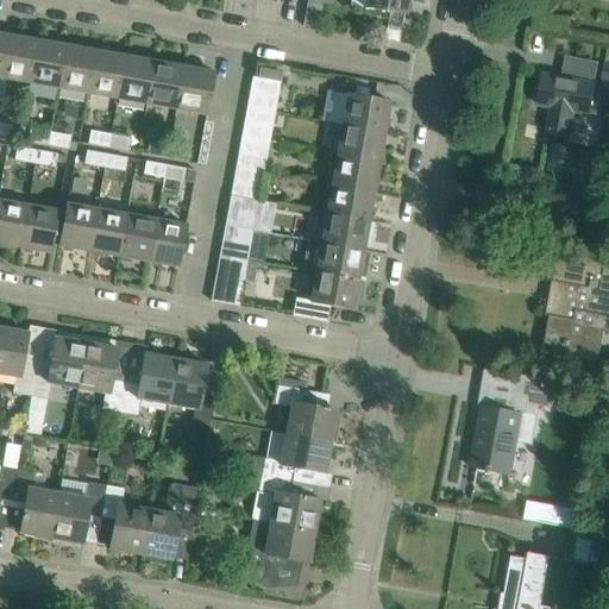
[(406,16),(408,0),(364,0),(364,8),(406,16)]
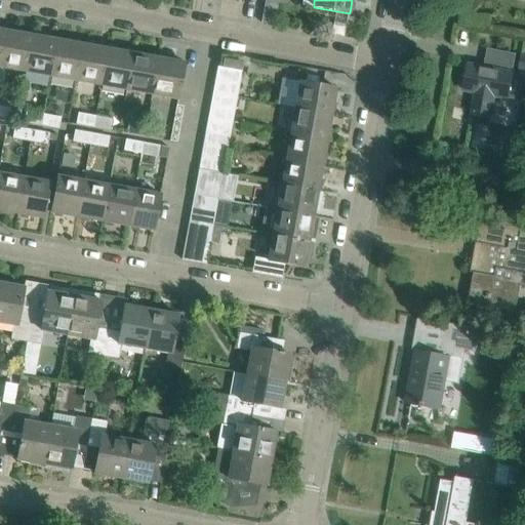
[(0,67),(25,72),(32,36),(6,31),(0,65),(0,67)]
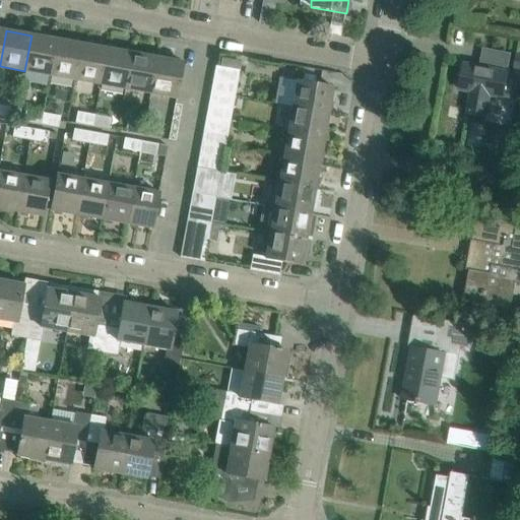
[(50,75),(57,40),(31,36),(24,71),(50,75)]
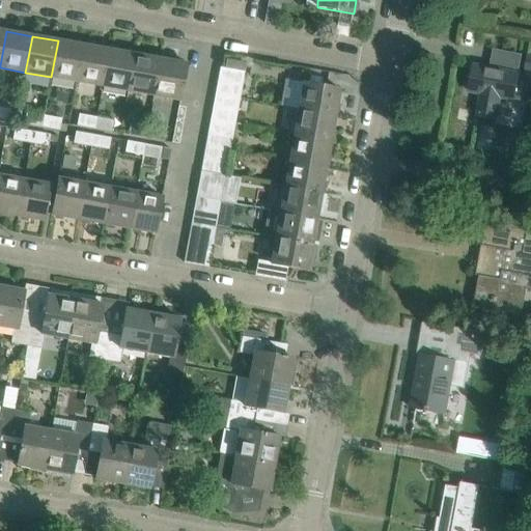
[(77,82),(83,45),(58,40),(51,77),(77,82)]
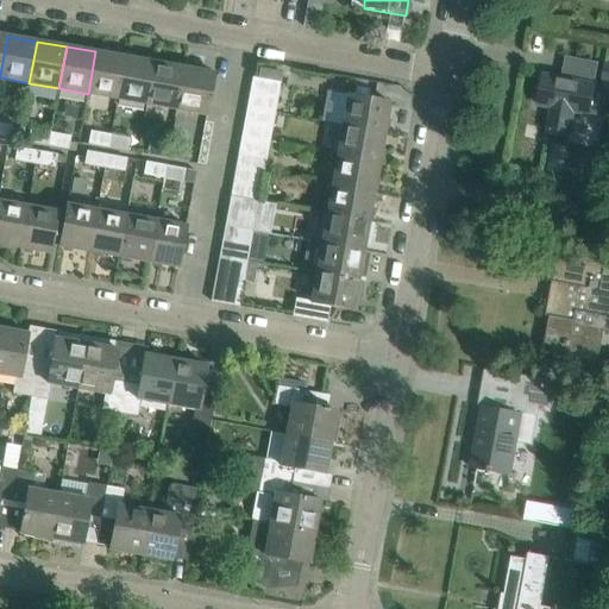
[(118,99),(125,57),(95,51),(88,94),(118,99)]
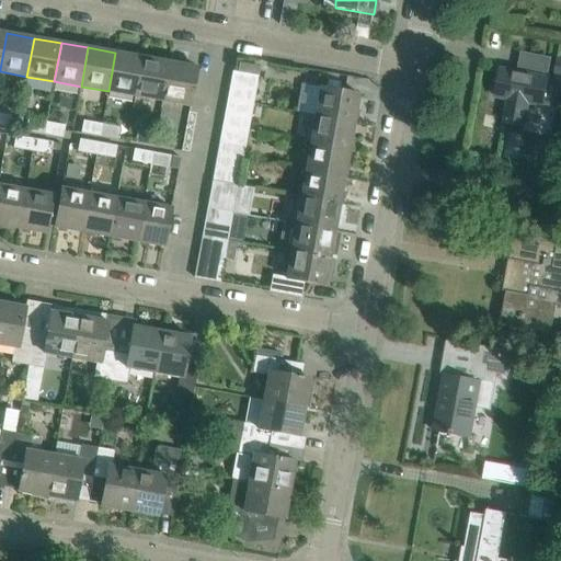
[(136,96),(142,57),(115,53),(109,91),(136,96)]
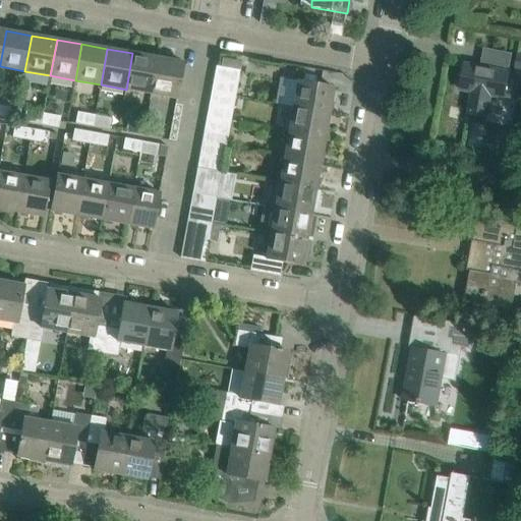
[(151,94),(158,58),(132,53),(126,90),(151,94)]
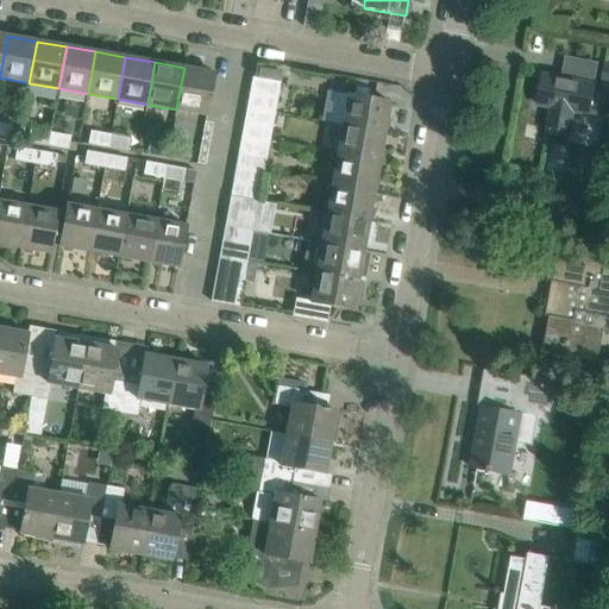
[(207,115),(215,73),(184,68),(176,110),(207,115)]
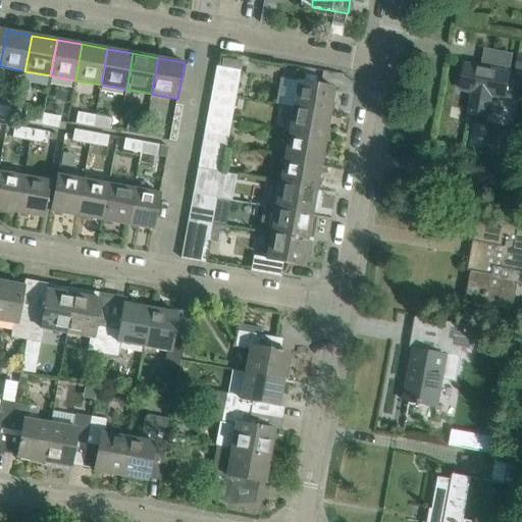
[(505,96),(509,71),(466,63),(461,90),(473,92),(469,113),(487,116),(491,94),(505,96)]
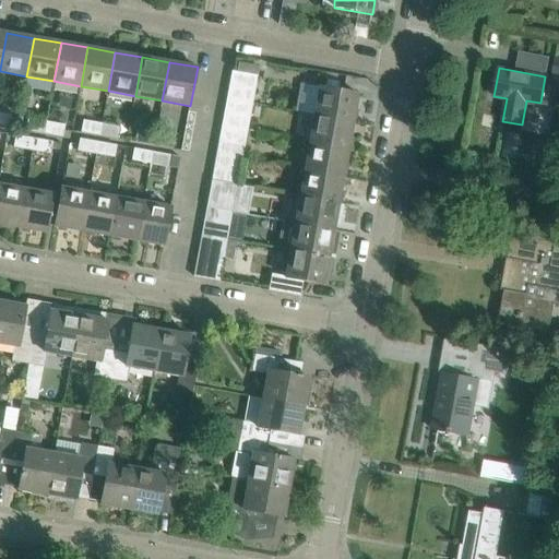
[(254,91),(258,75),(232,71),(229,85),(254,91)]
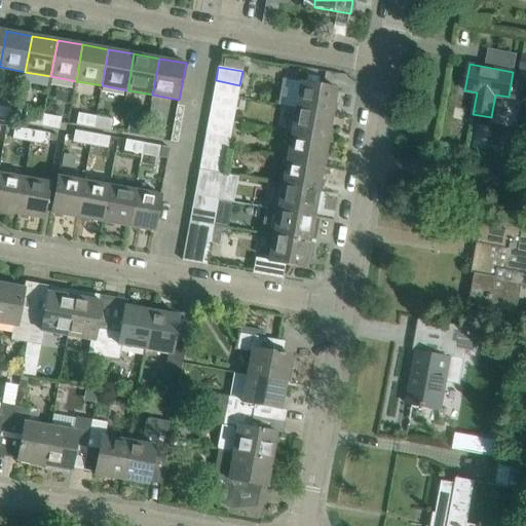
[(237,98),(239,85),(216,80),(214,94),(237,98)]
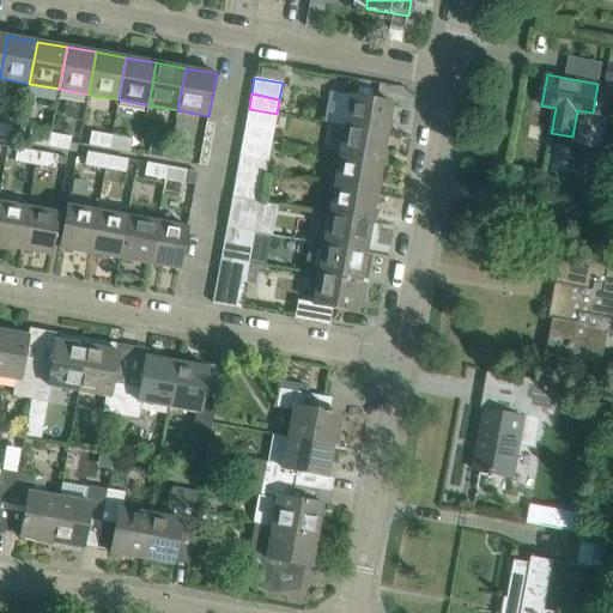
[(387,133),(393,103),(351,95),(345,126),(387,133)]
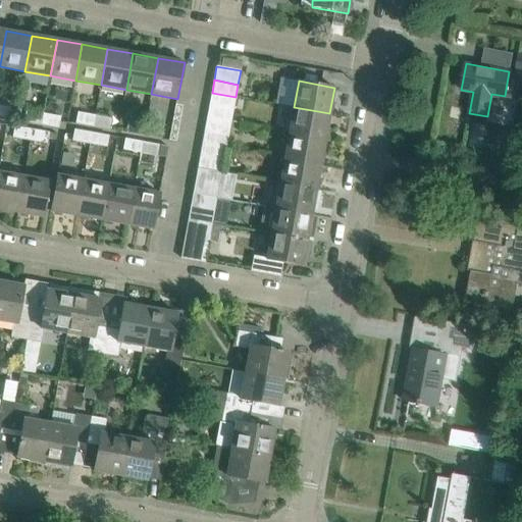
[(233,110),(236,97),(212,93),(209,105),(233,110)]
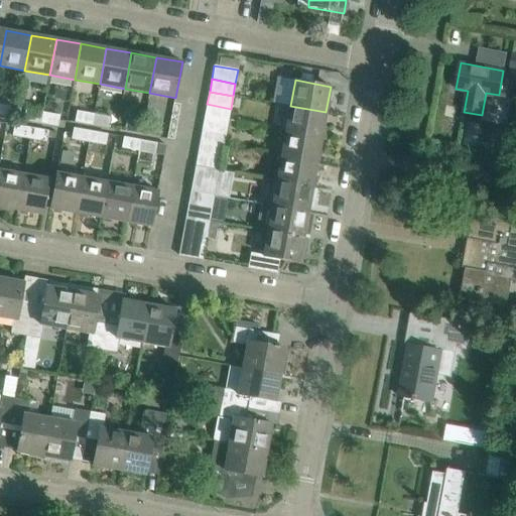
[(0,116),(8,118),(10,106),(0,104),(0,116)]
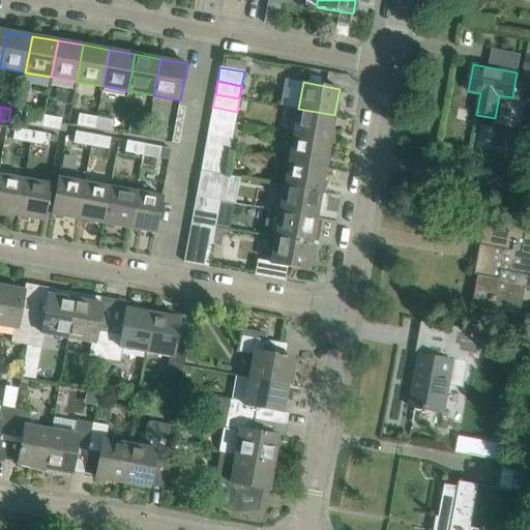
[(235,124),(237,112),(212,107),(210,120),(235,124)]
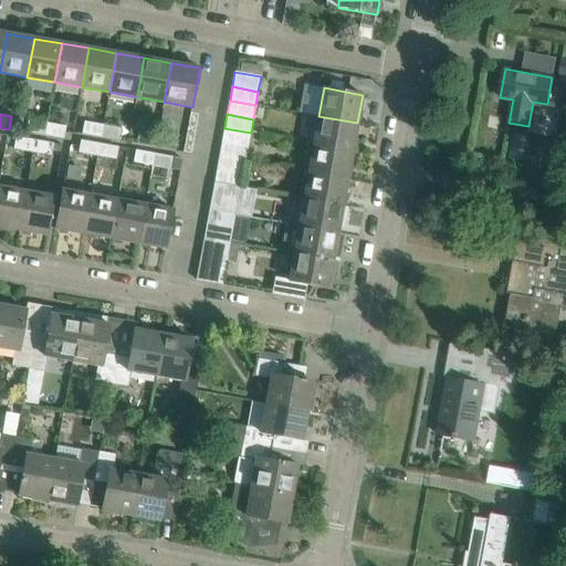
[(353,150),(357,123),(318,116),(314,144),(353,150)]
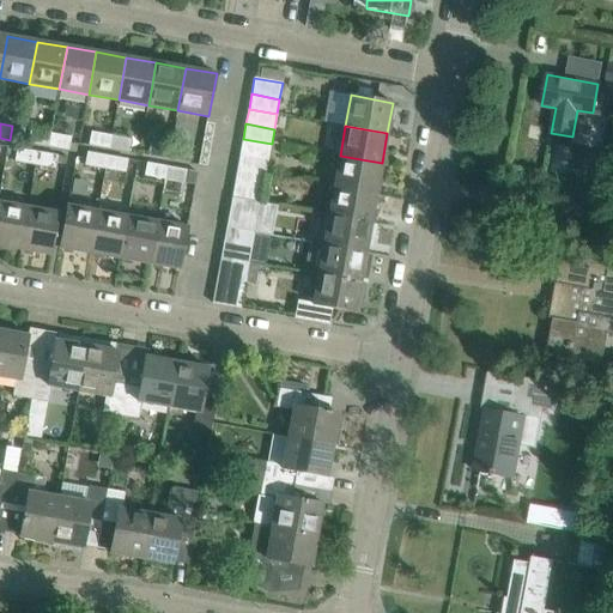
[(48,146),(50,133),(31,129),(29,143),(48,146)]
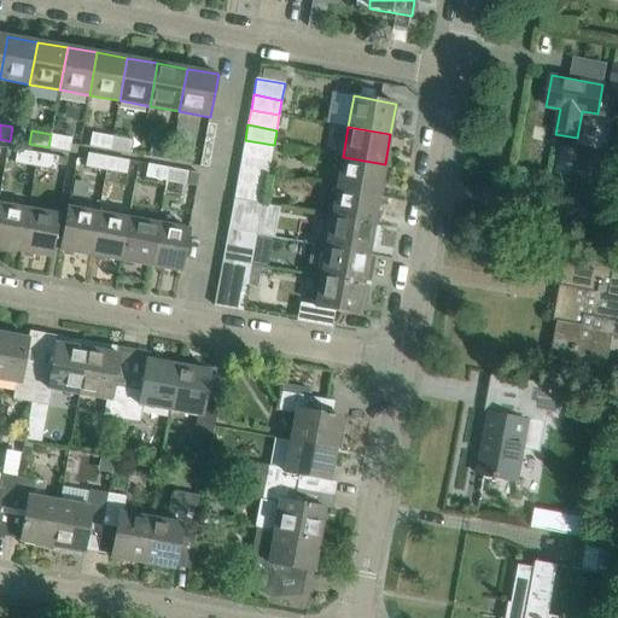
[(110,150),(112,136),(92,133),(89,146),(110,150)]
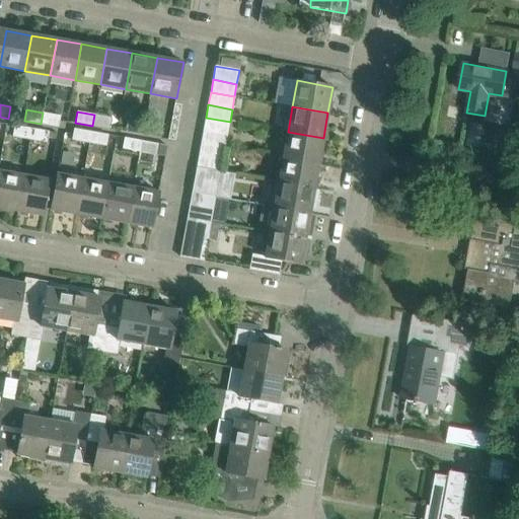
[(58,128),(60,116),(43,113),(41,124),(58,128)]
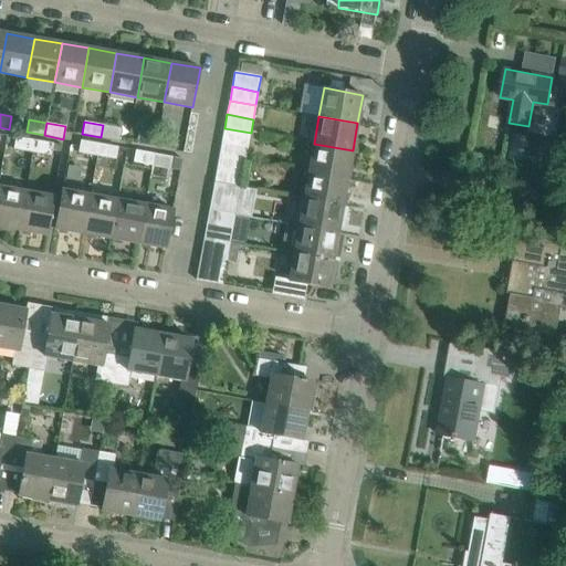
[(119,140),(122,128),(103,125),(101,137),(119,140)]
